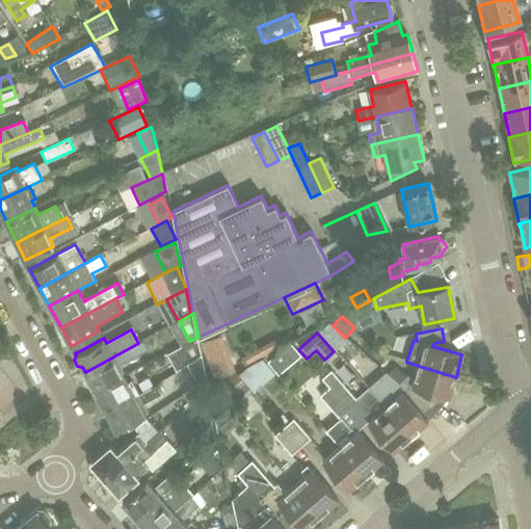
[(189,365),(194,362),(202,358),(200,346),(198,339),(198,337),(189,341),(179,347),(180,348),(189,365)]
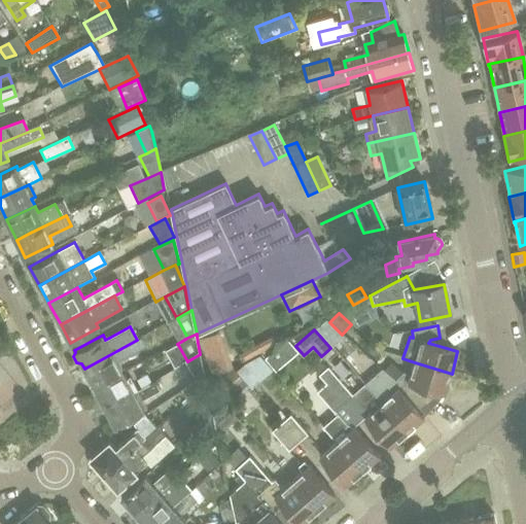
[(137,340),(84,369),(88,373),(84,377),(89,384),(93,384),(94,386),(123,371),(119,365),(124,363),(121,360),(144,346),(140,338),(137,340)]
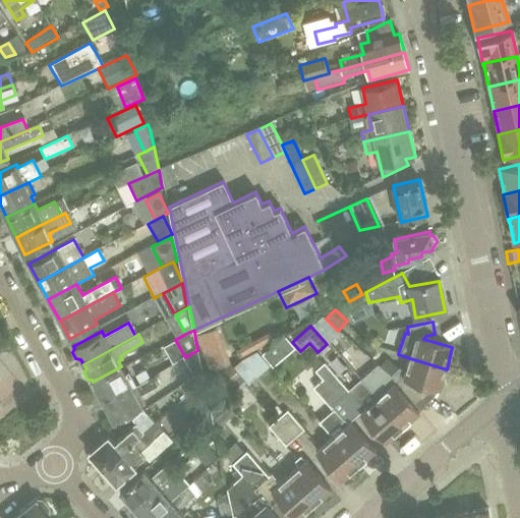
[(284,337),(262,355),(272,368),(294,350),(284,337)]
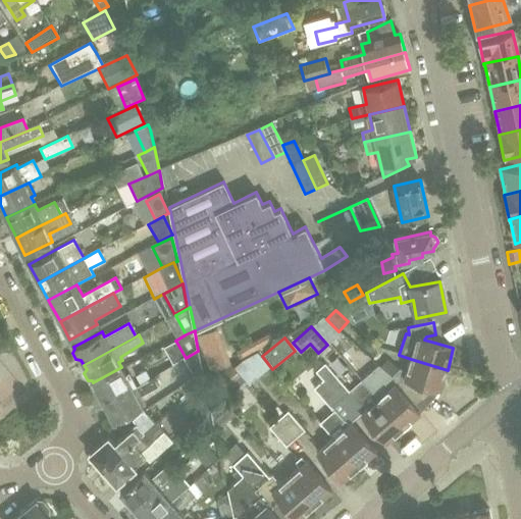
[(225,366),(216,345),(201,351),(209,372),(225,366)]
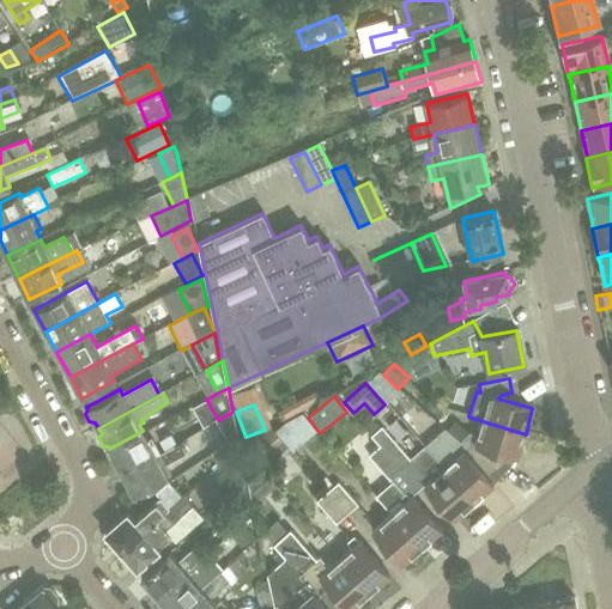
[(216,422),(228,443),(237,437),(224,416),(218,420),(216,422)]
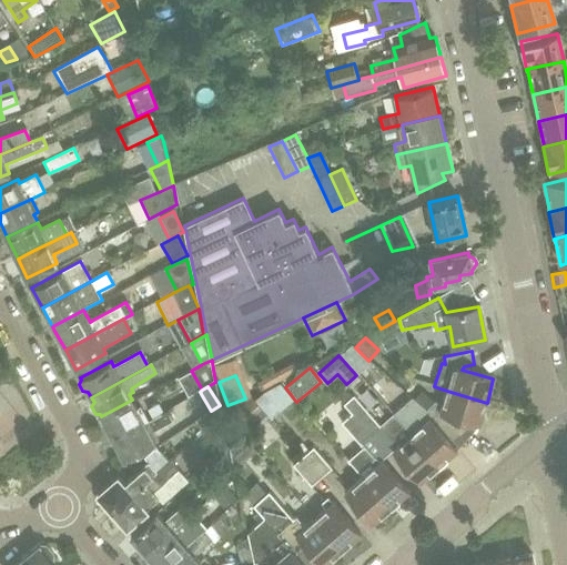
[(435,402),(426,410),(444,422),(451,416),(481,425),(487,403),(447,391),(443,404),(435,402)]
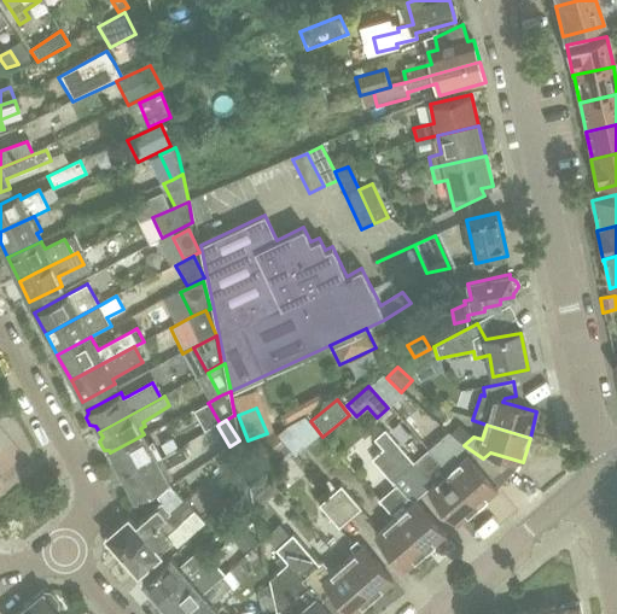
[(373,440),(383,450),(403,474),(414,465),(385,431),(373,440)]
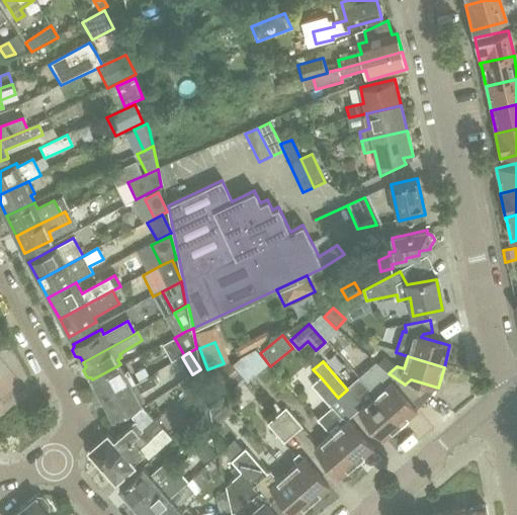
[(120,364),(92,379),(94,383),(95,385),(93,390),(96,396),(101,396),(104,402),(136,384),(128,370),(124,372),(122,368),(120,364)]
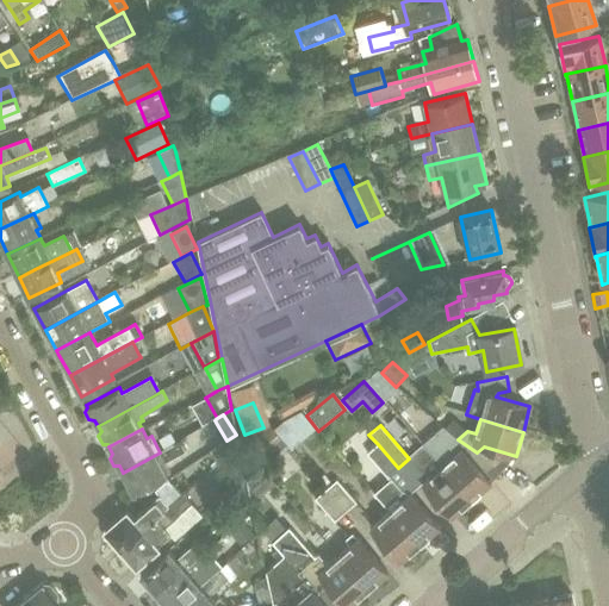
[(470,458),(477,453),(458,439),(443,429),(424,445),(442,467),(472,501),(491,483),(470,458)]
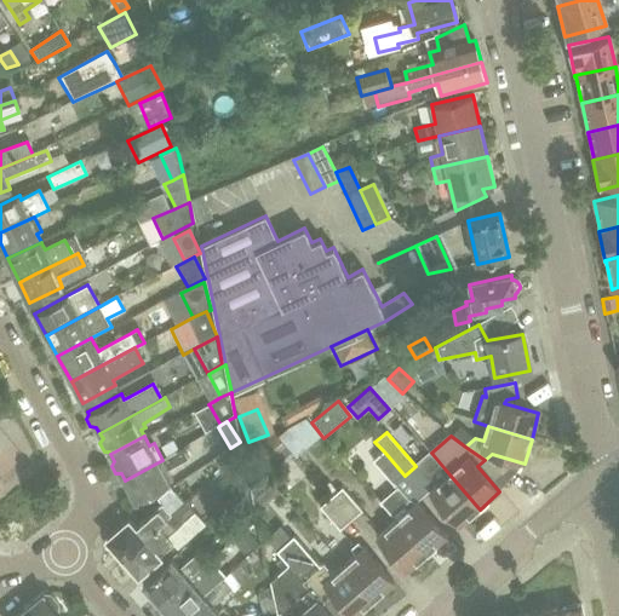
[(252,458),(258,466),(281,448),(275,439),(252,458)]
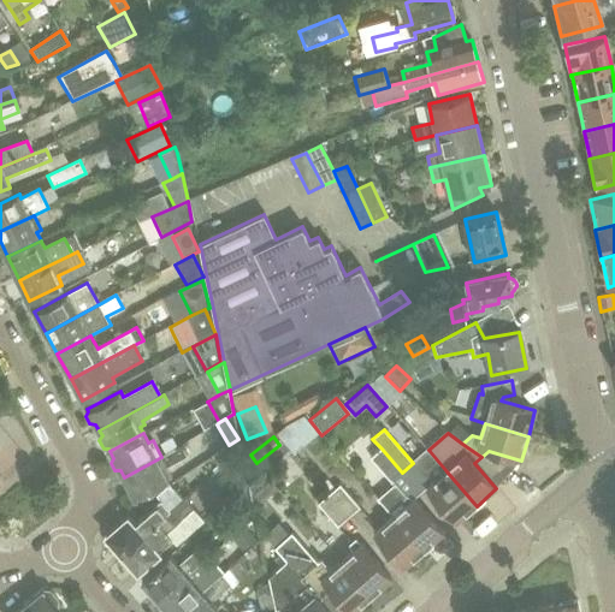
[(238,439),(229,445),(212,457),(220,470),(246,450),(238,439)]
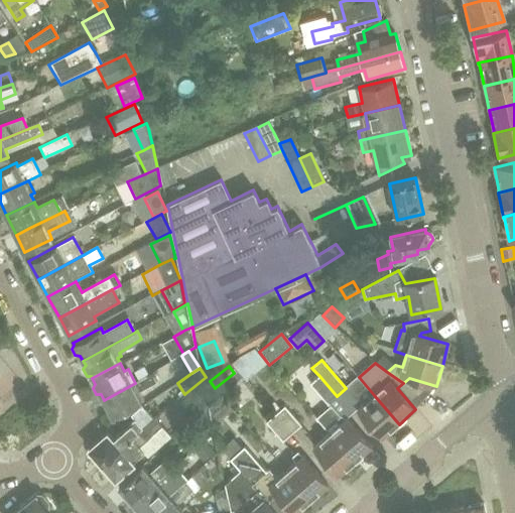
[(135,383),(104,400),(107,406),(104,408),(109,416),(112,414),(113,417),(141,402),(138,398),(142,396),(140,392),(155,383),(151,375),(135,383)]
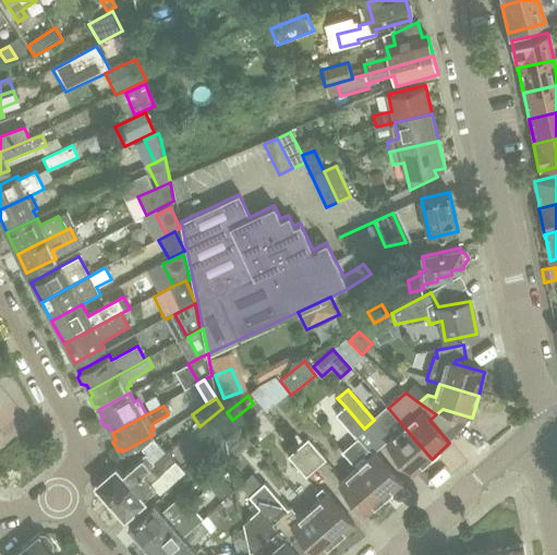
[(364,429),(346,407),(336,415),(353,437),(364,429)]
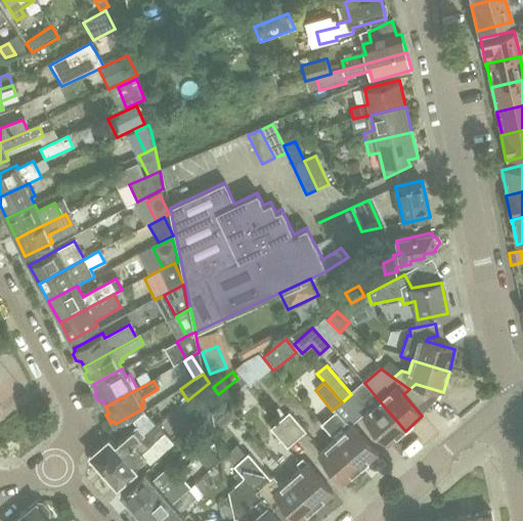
[(389,445),(405,431),(380,401),(363,416),(389,445)]
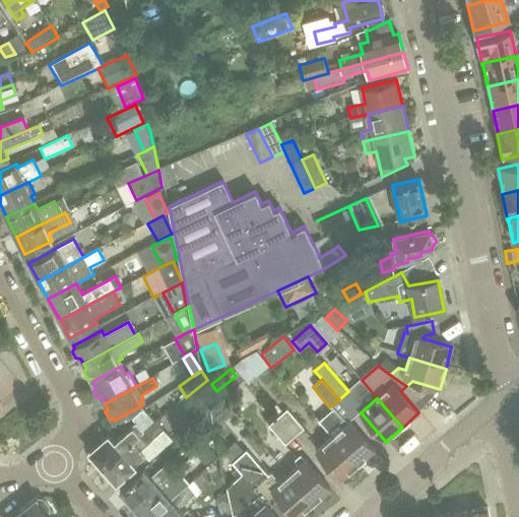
[(333,437),(359,466),(375,451),(350,423),(343,418),(334,409),(320,422),(333,437)]
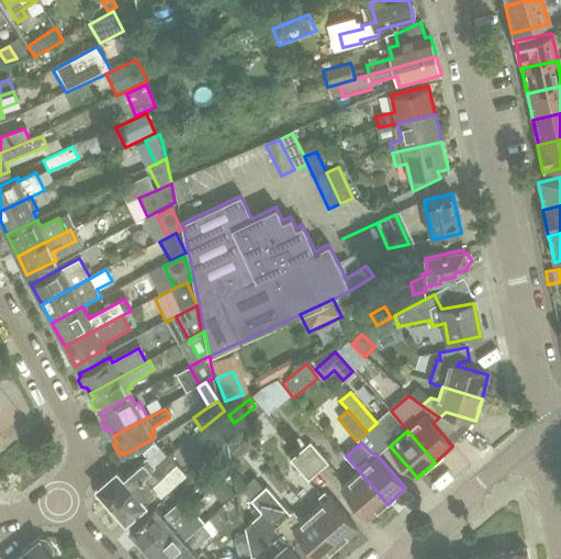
[(310,444),(300,453),(318,473),(328,466),(310,444)]
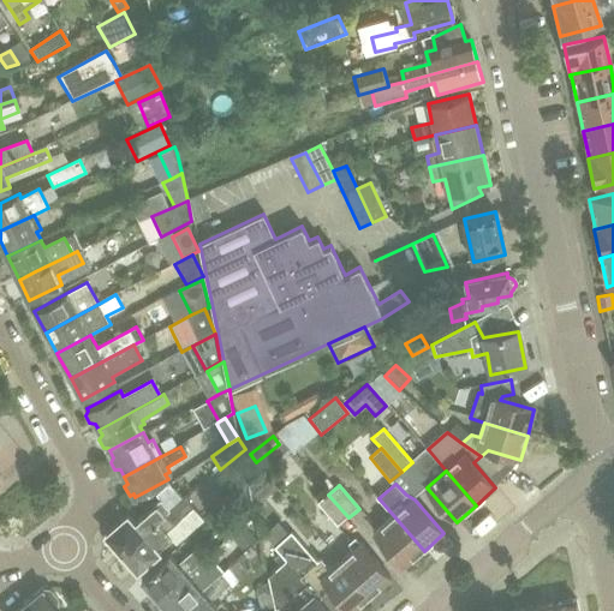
[(182,502),(172,492),(161,501),(171,511),(182,502)]
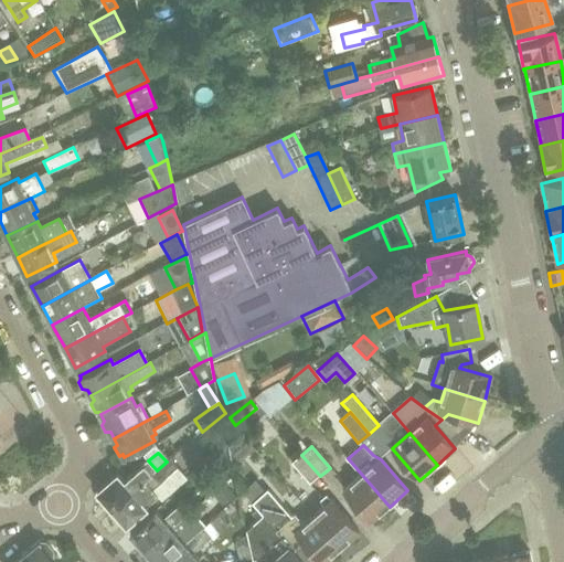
[(310,486),(320,476),(301,455),(291,464),(310,486)]
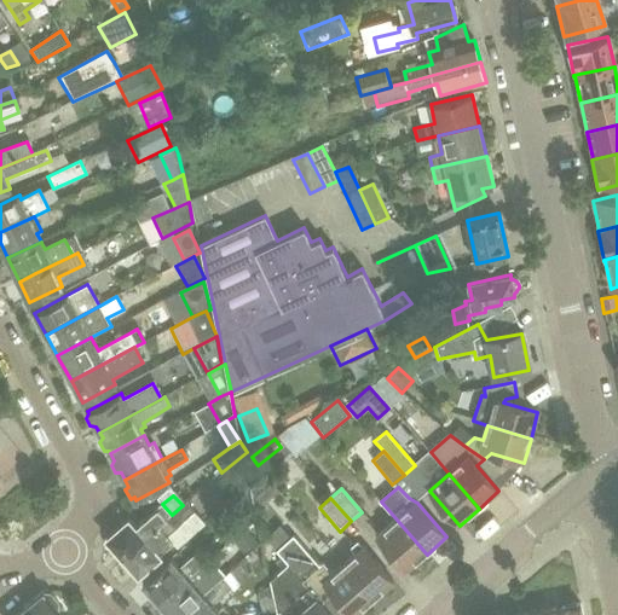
[(180,526),(196,511),(188,502),(183,505),(172,515),(123,557),(139,575),(174,544),(167,537),(180,526)]
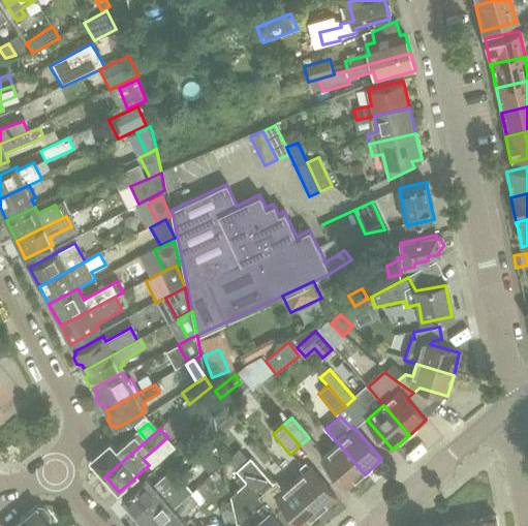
[(91,461),(105,476),(147,440),(138,431),(116,451),(110,444),(91,461)]
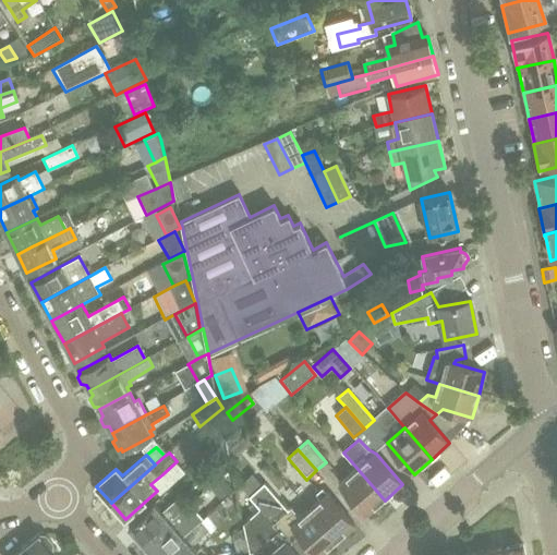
[(366,516),(385,501),(358,469),(339,485),(366,516)]
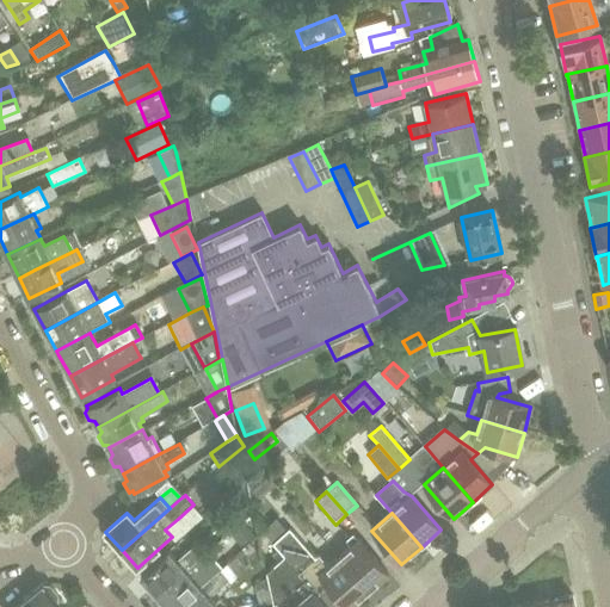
[(242,524),(229,534),(239,547),(253,538),(242,524)]
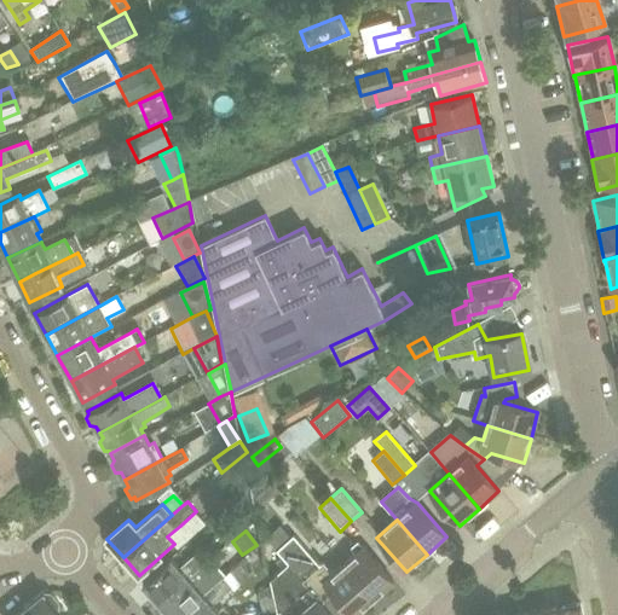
[(288,563),(294,569),(311,590),(322,580),(351,614),(358,614),(374,601),(344,567),(335,575),(325,563),(321,567),(294,538),(278,552),(288,563)]
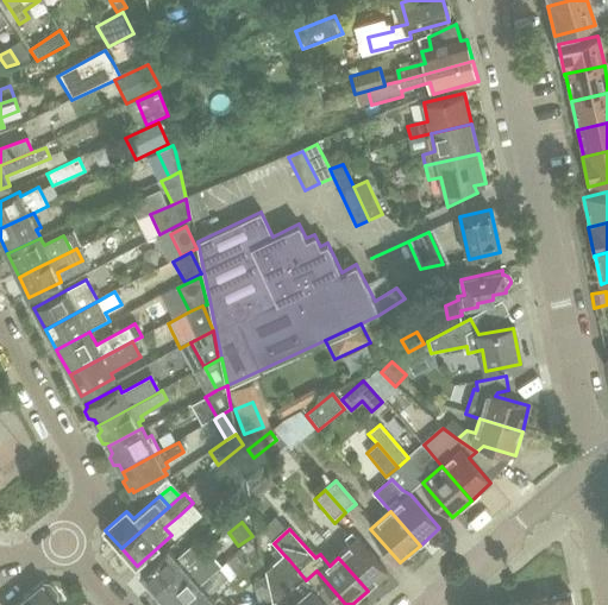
[(343,540),(350,548),(338,558),(368,591),(388,573),(352,533),(343,540)]
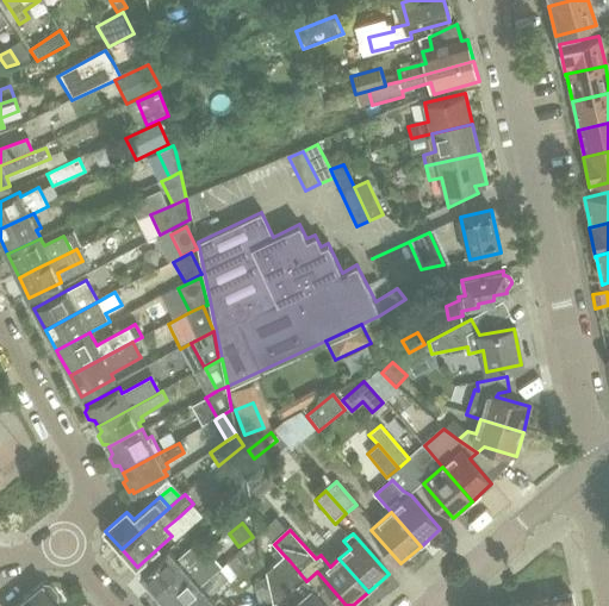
[(157,594),(206,551),(199,542),(178,561),(169,551),(142,576),(157,594)]
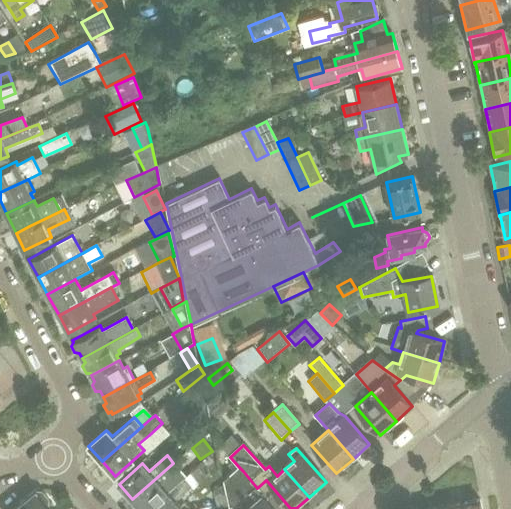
[(168,493),(184,479),(186,478),(173,463),(132,499),(140,508),(152,508),(169,494),(168,493)]
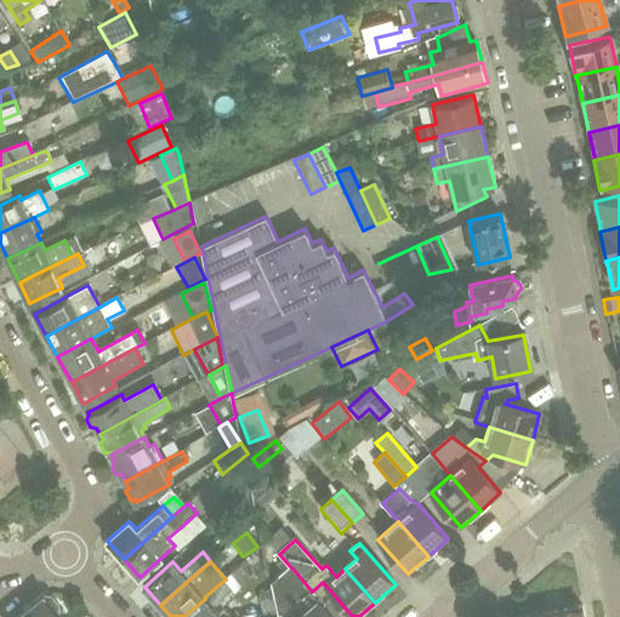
[(272,587),(278,615),(278,616),(333,616),(312,592),(295,571),(289,565),(271,582),(272,587)]
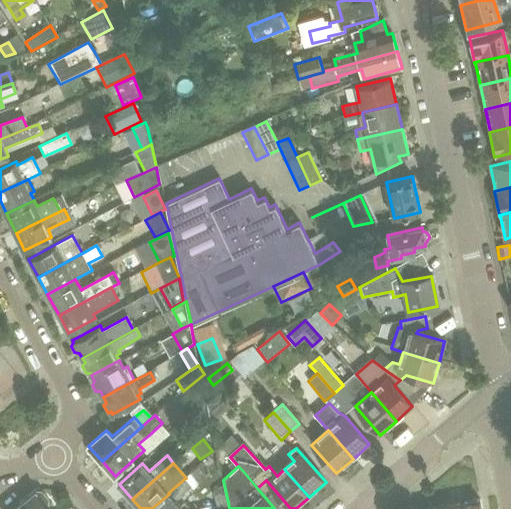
[(188,476),(196,485),(205,477),(197,468),(188,476)]
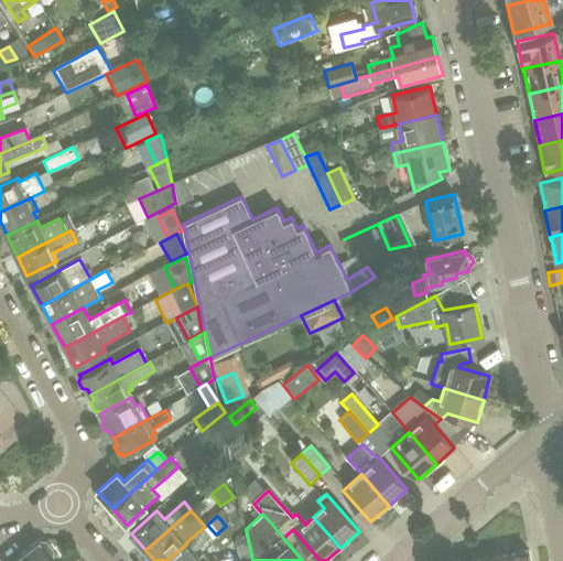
[(210,537),(203,528),(185,543),(186,545),(168,560),(198,560),(193,552),(210,537)]
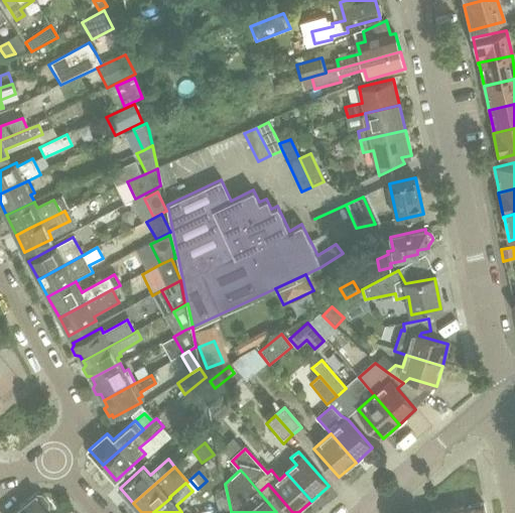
[(231,512),(231,511),(226,488),(215,496),(218,512),(231,512)]
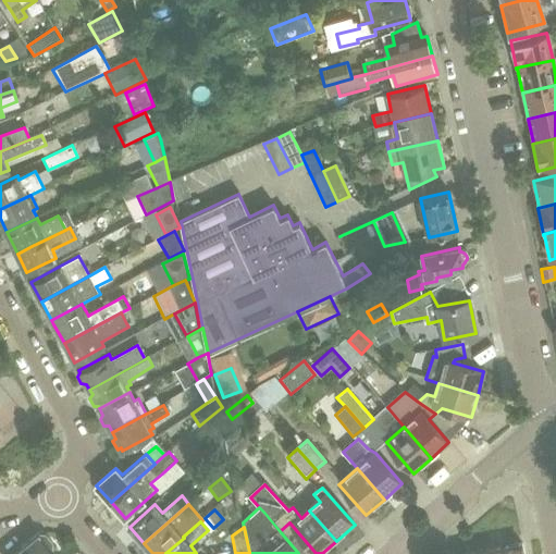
[(53,553),(52,552),(53,545),(46,536),(38,536),(22,549),(25,553),(53,553)]
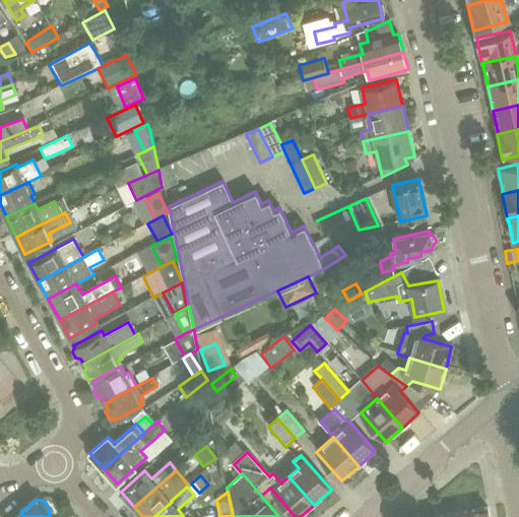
[(489,516),(488,508),(458,514),(458,516),(489,516)]
